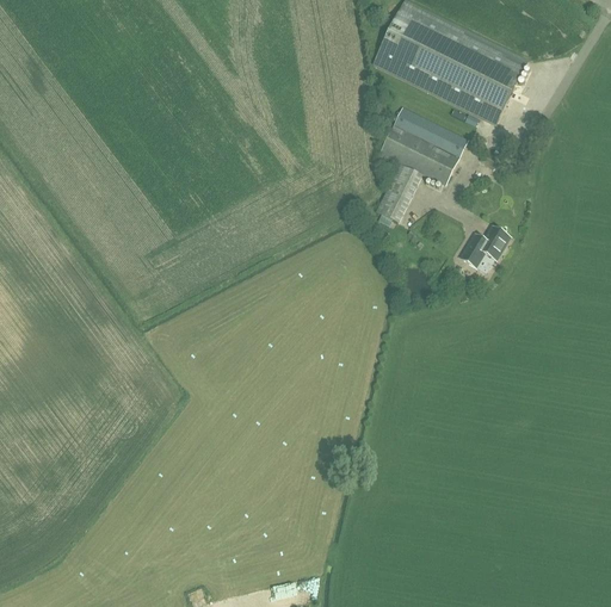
[(374,63),(495,124),(528,60),(406,0),(374,63)]
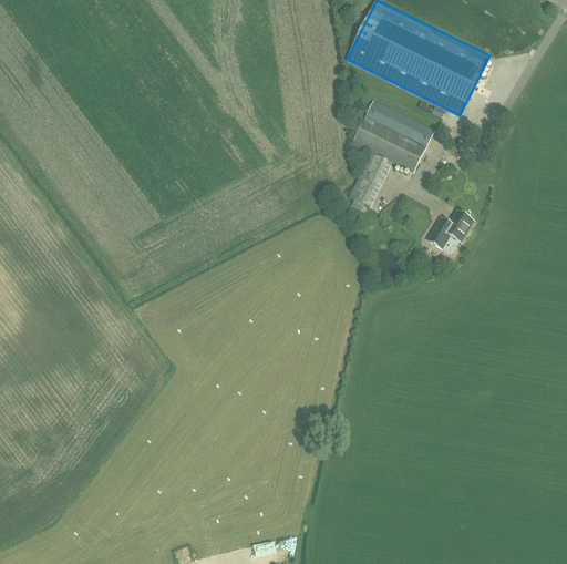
[(433,130),(373,100),(366,114),(425,144),(433,130)]
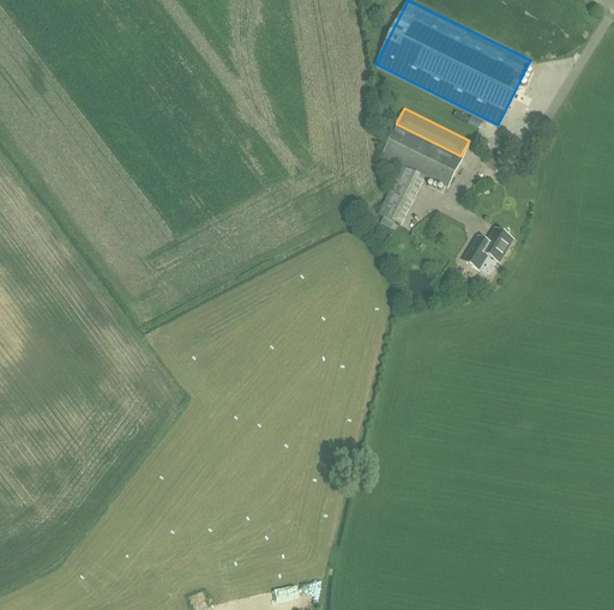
[(461,156),(396,124),(381,152),(447,186),(459,162),(458,161),(461,156)]
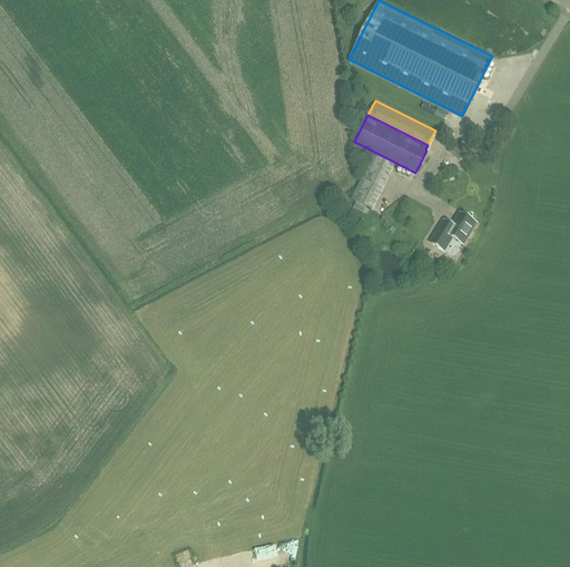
[(460,157),(467,149),(455,140),(449,148),(460,157)]
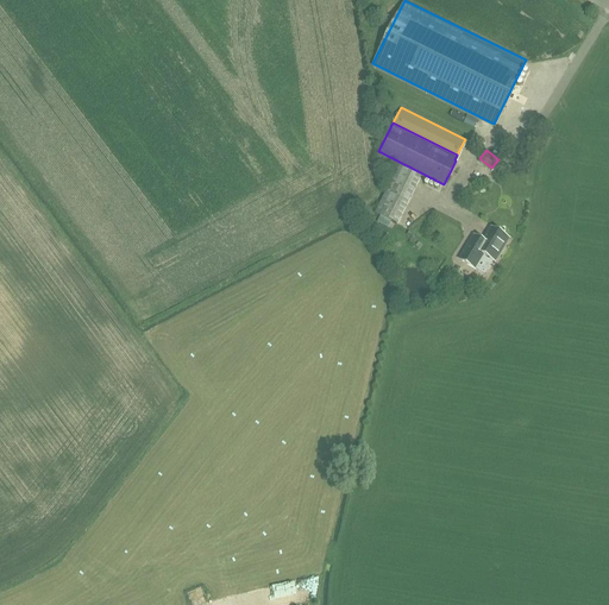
[(400,162),(376,210),(399,222),(422,174),(400,162)]
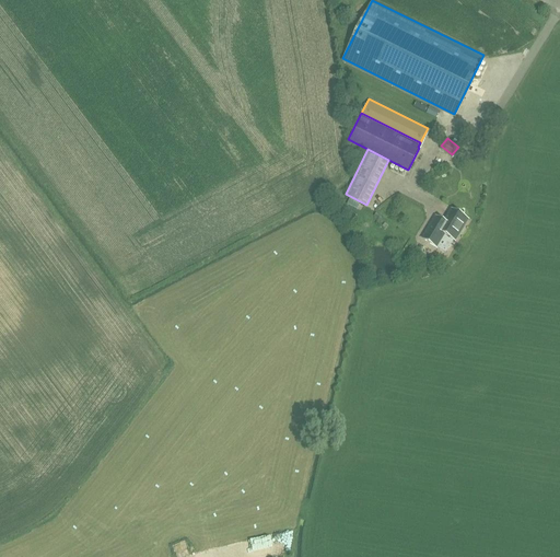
[(436,215),(423,236),(436,245),(445,232),(455,238),(468,218),(452,208),(444,220),(436,215)]
